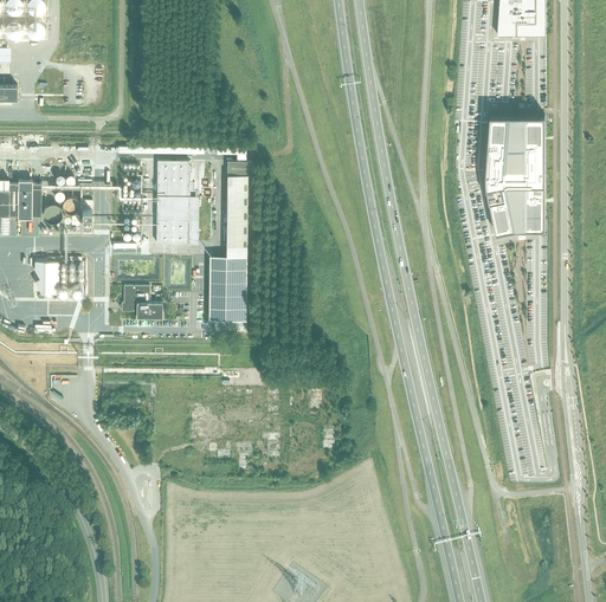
[(546,0),(500,0),(497,38),(546,38),(546,0)]
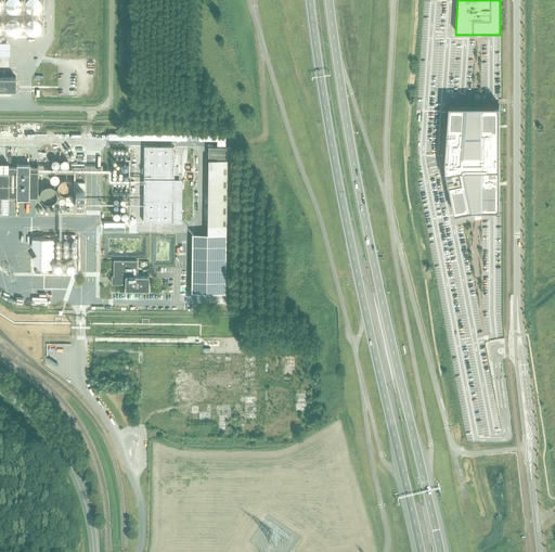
[(13,30),(18,30),(26,27),(26,21),(30,22),(30,24),(34,31),(37,31),(46,28),(47,21),(43,14),(37,14),(28,17),(26,17),(25,14),(16,14),(9,17),(11,24),(13,30)]
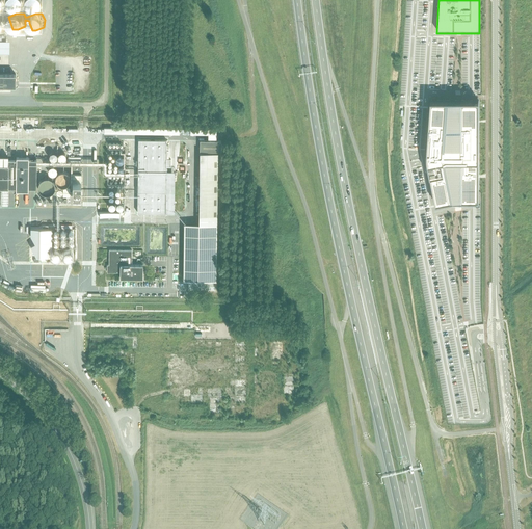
[(0,88),(16,89),(16,77),(0,77),(0,88)]
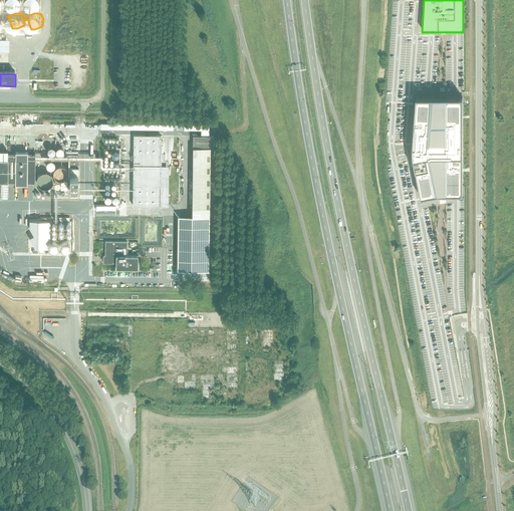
[(414,148),(413,150),(414,157),(415,164),(418,178),(422,200),(429,199),(432,198),(438,197),(454,197),(455,197),(463,197),(463,188),(463,171),(463,157),(463,122),(463,99),(446,99),(441,99),(428,99),(424,99),(417,99),(416,105),(415,120),(414,135),(414,142),(414,148)]
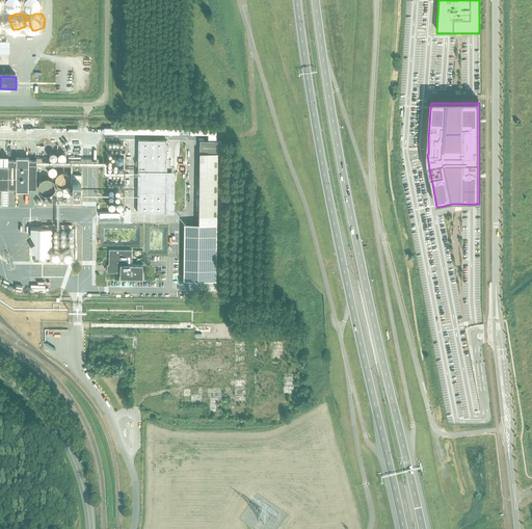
[(167,216),(176,216),(176,175),(176,154),(167,153),(167,142),(139,142),(138,216),(167,216)]
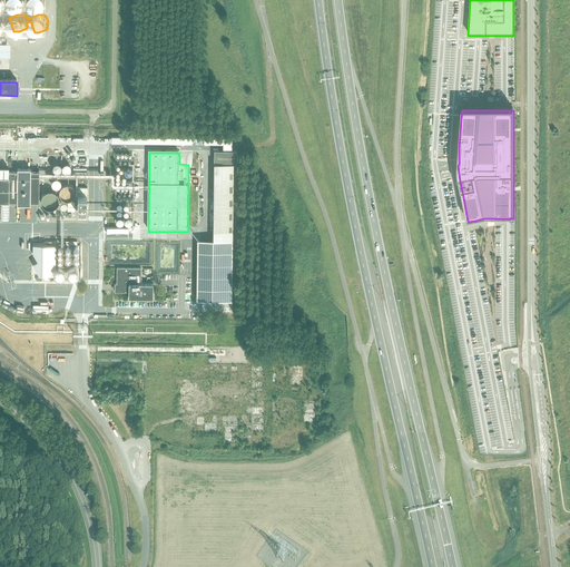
[(233,243),(233,166),(236,166),(236,157),(214,157),(214,166),(216,166),(215,243),(199,242),(199,243),(198,303),(232,304),(233,243)]
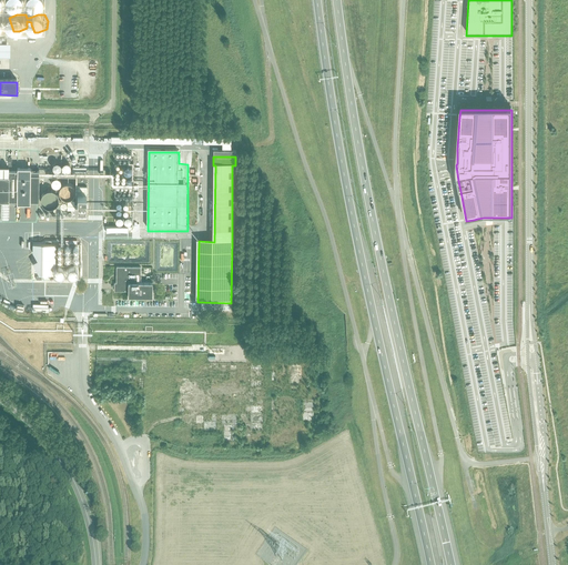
[(58,172),(58,171),(58,170),(57,169),(56,168),(54,167),(53,165),(52,165),(50,167),(49,168),(48,169),(47,170),(47,171),(47,172),(48,173),(49,174),(50,175),(52,177),(54,175),(56,174),(57,173),(58,172)]
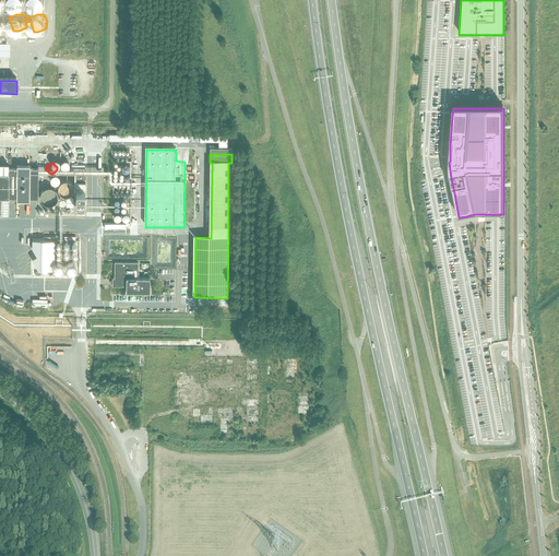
[(68,169),(68,168),(68,167),(68,166),(67,165),(66,164),(64,163),(62,163),(61,164),(60,164),(59,165),(58,166),(58,167),(58,168),(58,169),(58,170),(59,172),(61,173),(63,174),(64,173),(67,172),(68,170),(68,169)]
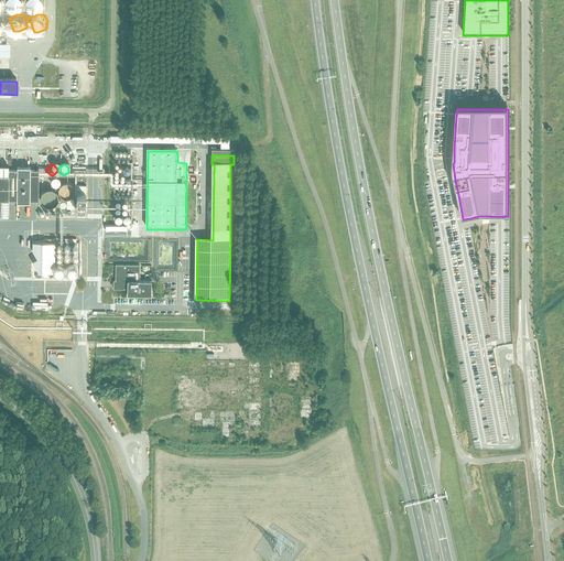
[(17,203),(18,173),(9,173),(9,170),(0,169),(0,203),(9,204),(9,203),(17,203)]
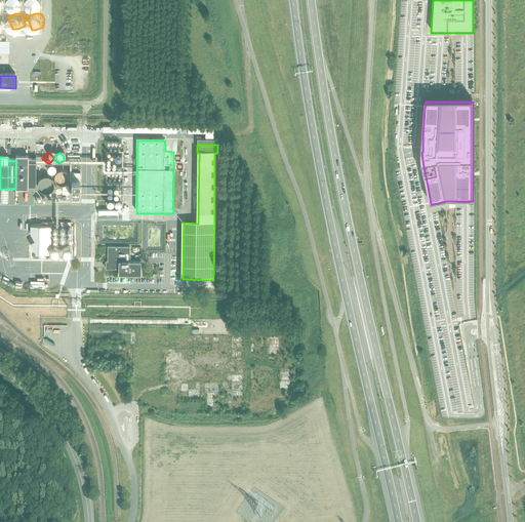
[(29,189),(29,161),(16,161),(15,189),(29,189)]
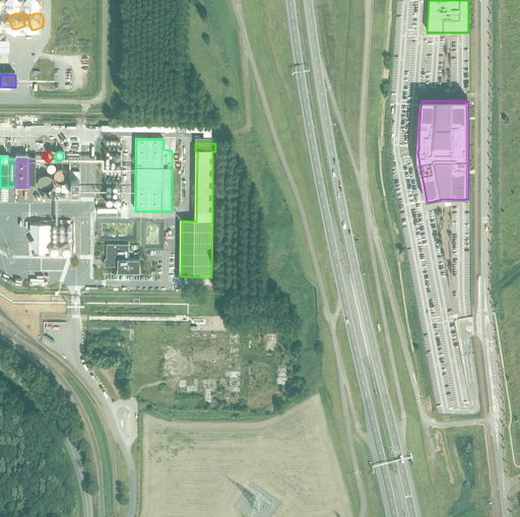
[(36,187),(37,159),(28,159),(28,187),(34,187),(36,187)]
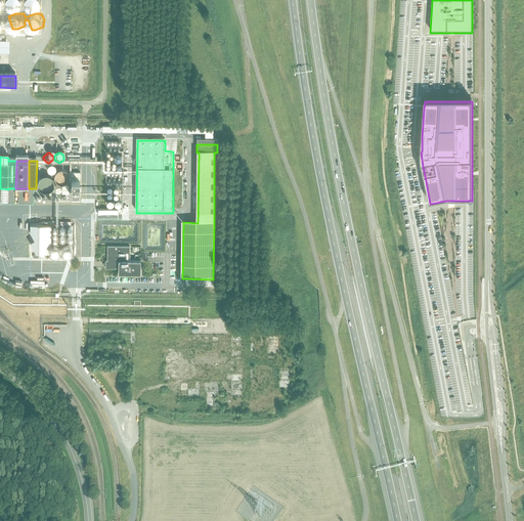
[(69,181),(69,179),(69,178),(68,177),(68,176),(67,175),(64,174),(63,173),(62,173),(60,173),(59,173),(58,174),(57,175),(56,175),(55,177),(55,178),(55,179),(55,180),(55,182),(56,183),(57,184),(58,185),(60,186),(61,186),(62,186),(63,185),(64,185),(67,184),(67,183),(68,182),(69,181)]
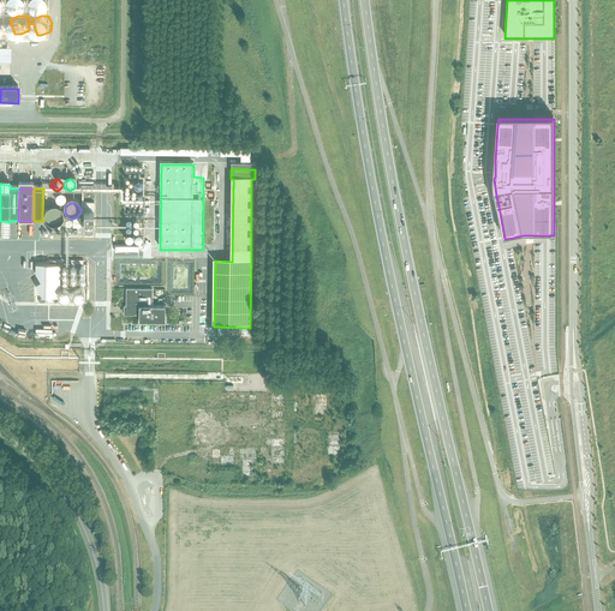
[(63,223),(64,222),(63,220),(63,219),(61,216),(60,215),(59,214),(58,214),(57,213),(54,213),(53,213),(51,213),(48,214),(47,215),(46,216),(45,219),(45,220),(45,222),(45,223),(45,226),(46,227),(47,228),(48,229),(51,231),(53,232),(54,232),(57,231),(59,229),(60,228),(61,227),(63,226),(63,223)]
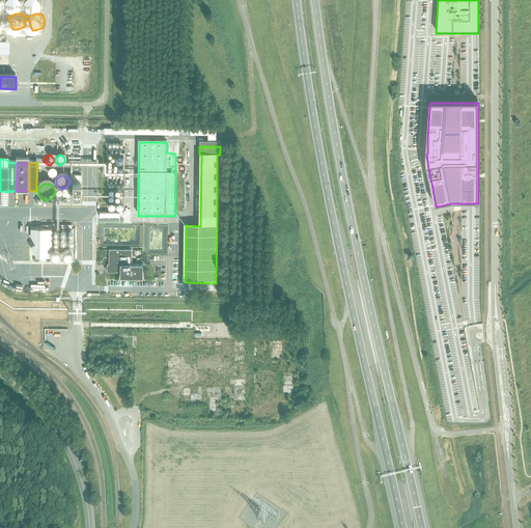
[(74,187),(74,192),(73,192),(73,200),(82,200),(82,192),(82,187),(74,187)]
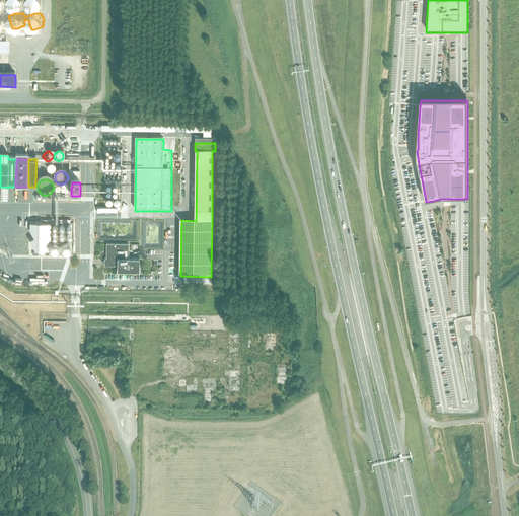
[(117,274),(139,275),(139,262),(129,262),(129,246),(106,246),(106,261),(104,261),(104,269),(117,269),(117,274)]
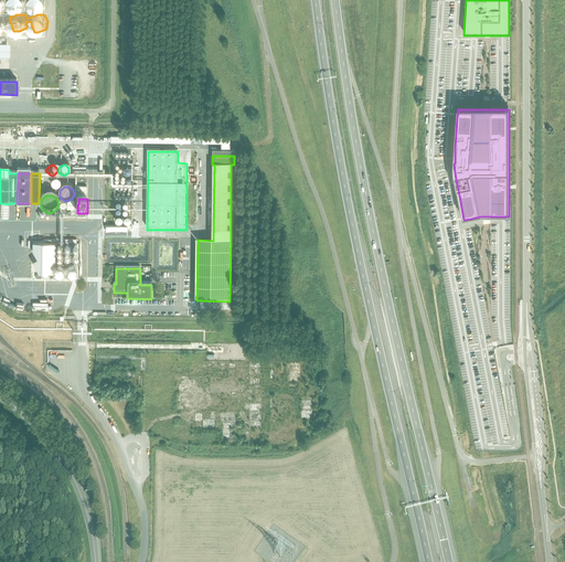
[(225,304),(198,304),(198,313),(225,313),(225,304)]
